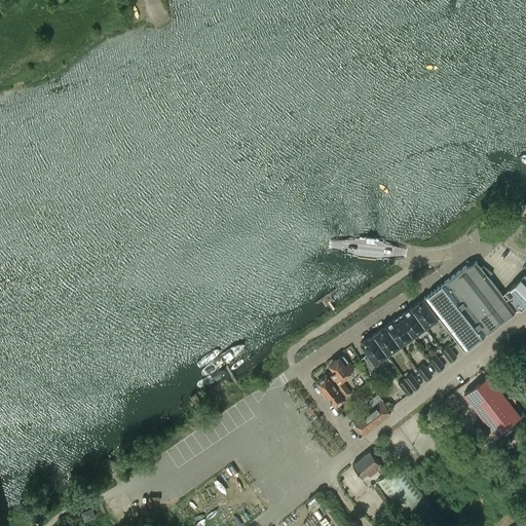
[(446,280),(487,333),(515,310),(502,294),(488,275),(493,273),(484,266),(482,268),(477,262),(464,266),(446,280)]
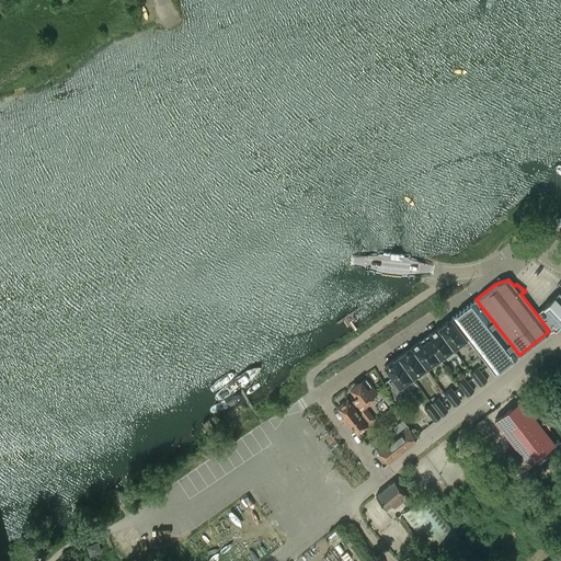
[(560,293),(559,292),(536,313),(549,331),(553,330),(556,331),(560,325),(560,293)]
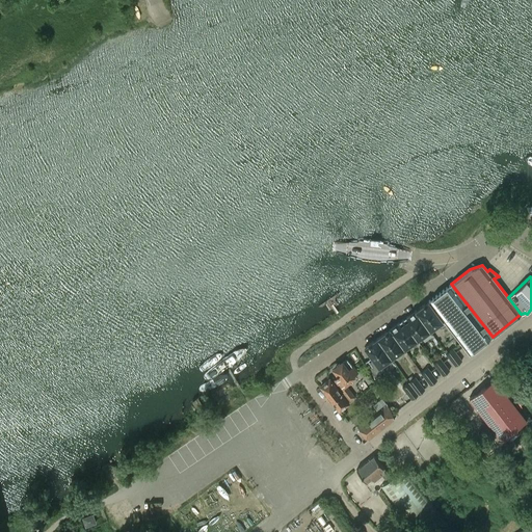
[(429,300),(428,301),(443,321),(470,354),(493,337),(451,284),(429,300)]
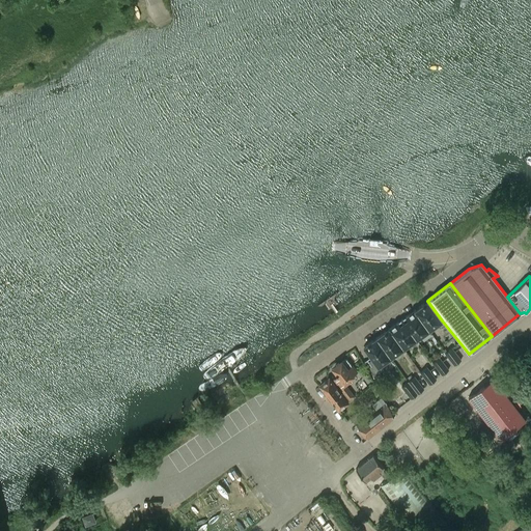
[(427,301),(414,310),(429,331),(442,322),(427,301)]
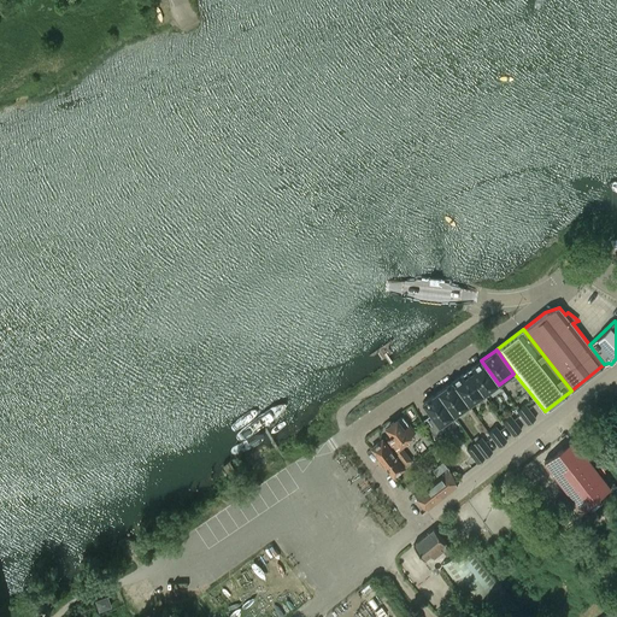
[(499,385),(481,360),(466,370),(483,394),(499,385)]
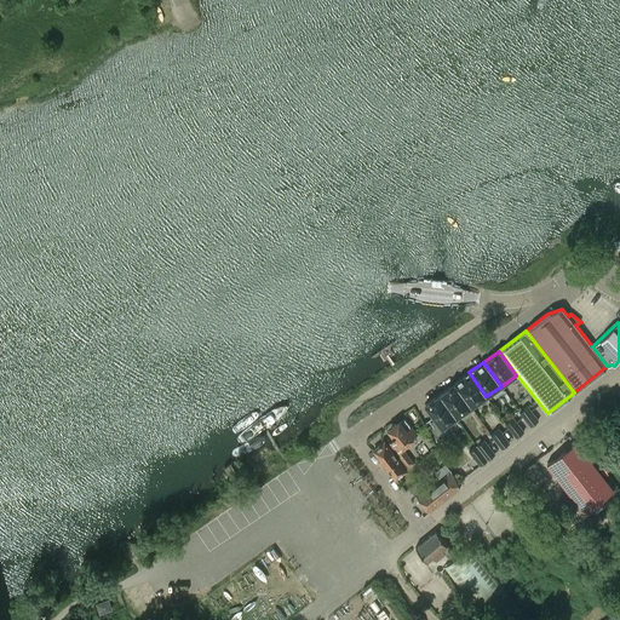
[(469,372),(454,383),(471,407),(486,396),(469,372)]
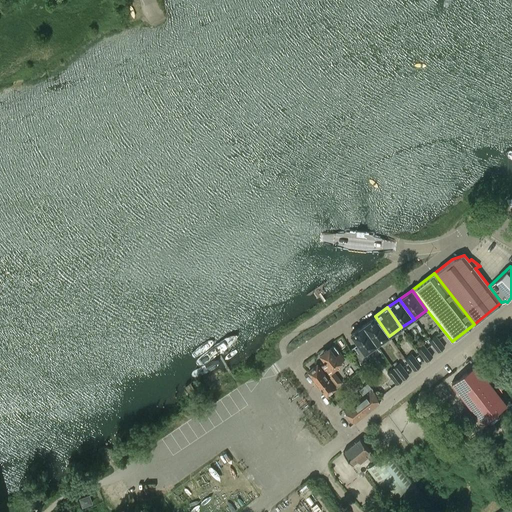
[(375,316),(363,325),(377,345),(389,336),(375,316)]
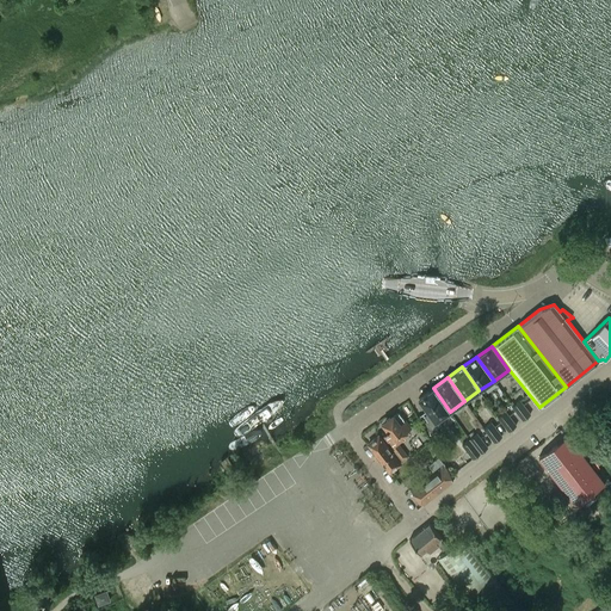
[(450,412),(433,388),(418,399),(434,423),(450,412)]
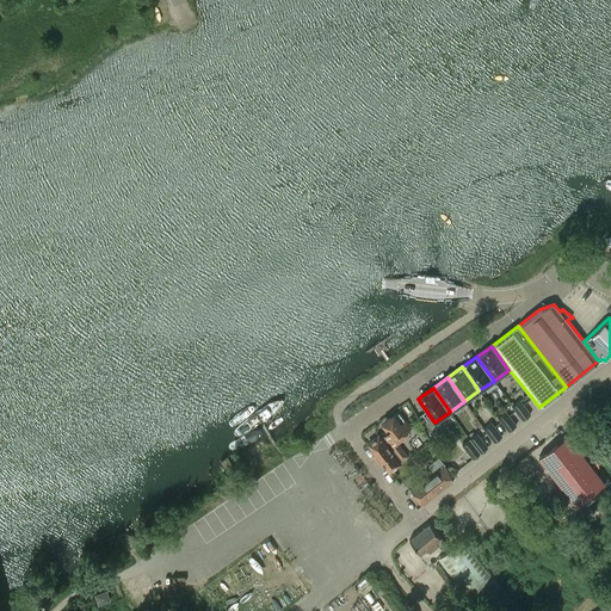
[(519,400),(511,406),(523,420),(530,414),(519,400)]
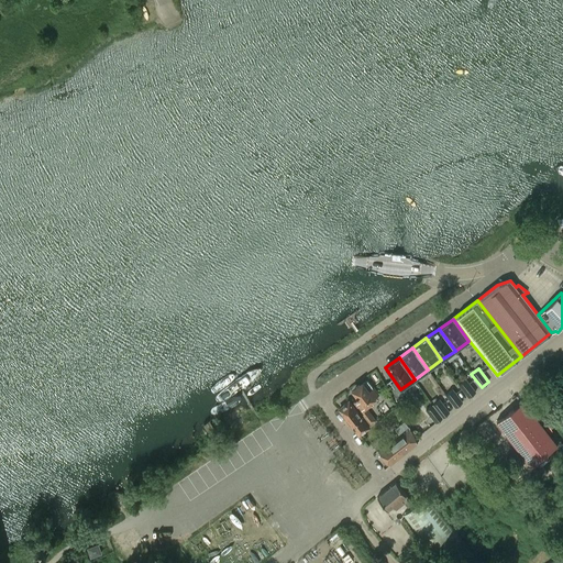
[(465,378),(457,384),(468,397),(475,392),(465,378)]
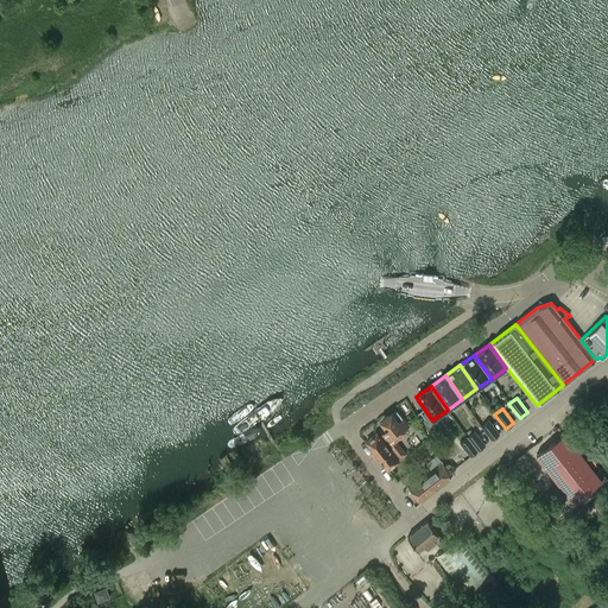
[(374,435),(367,441),(387,468),(398,461),(398,460),(406,453),(397,441),(403,436),(401,435),(406,430),(405,429),(409,426),(397,410),(381,422),(386,426),(384,428),(386,431),(378,438),(374,435)]
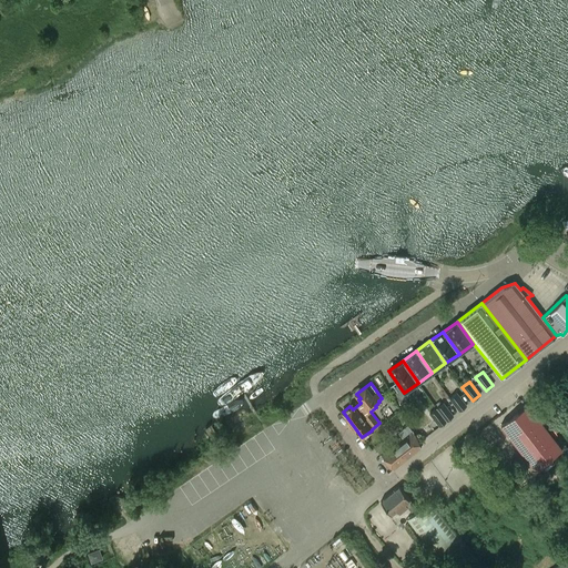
[(457,392),(449,398),(459,411),(467,405),(457,392)]
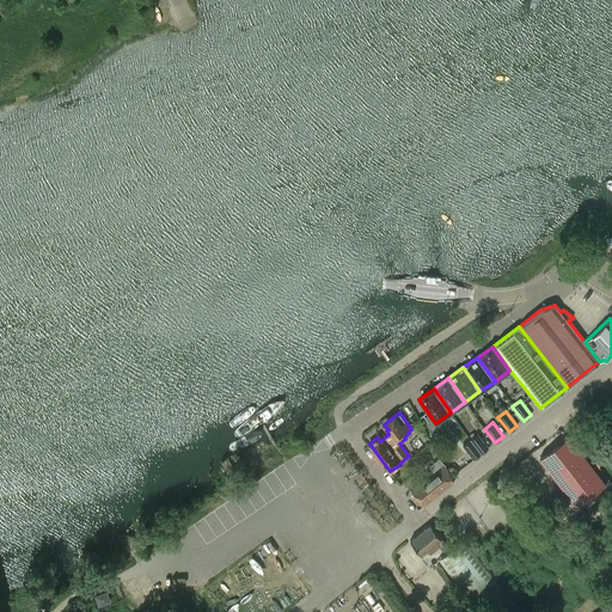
[(478,433),(463,445),(473,459),(489,447),(478,433)]
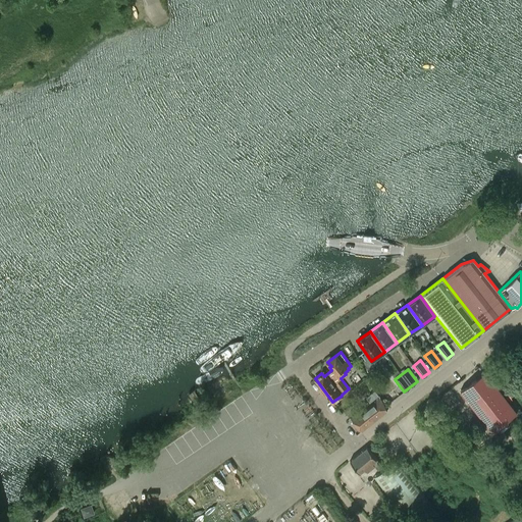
[(485,372),(461,390),(491,431),(516,412),(485,372)]
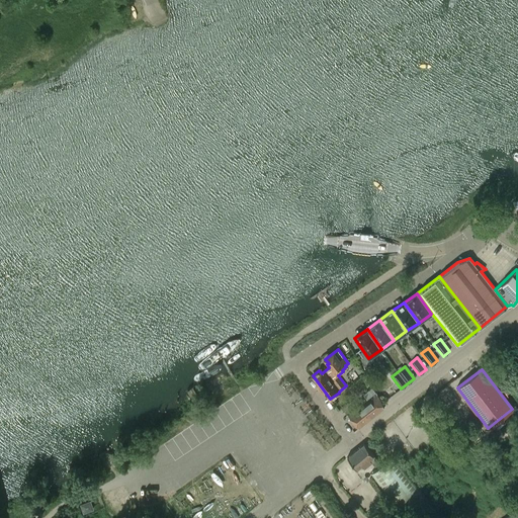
[(375,393),(347,414),(359,428),(383,408),(375,393)]
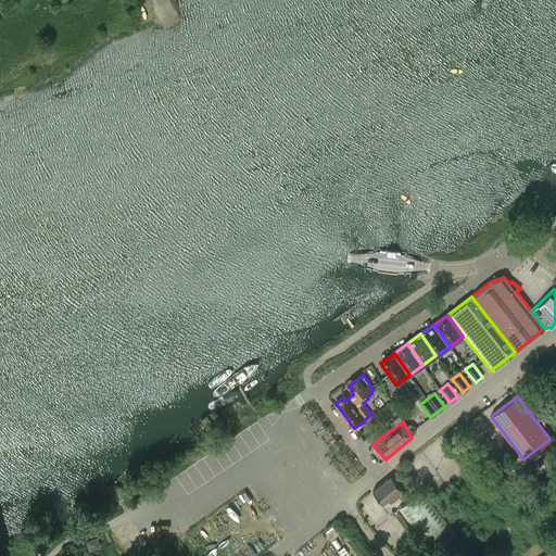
[(391,476),(373,491),(383,503),(389,500),(391,503),(400,496),(403,501),(407,496),(401,490),(391,476)]
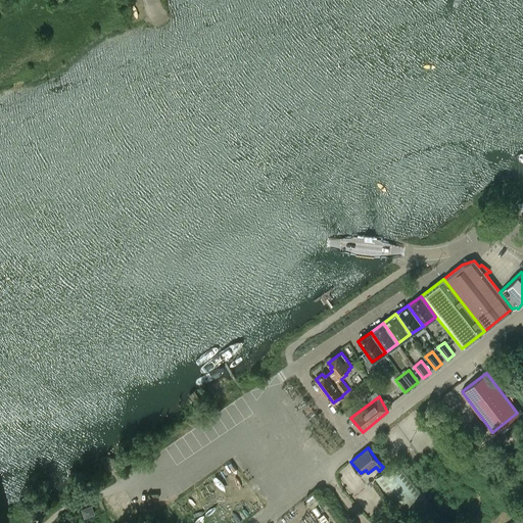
[(395,461),(374,477),(407,518),(428,502),(395,461)]
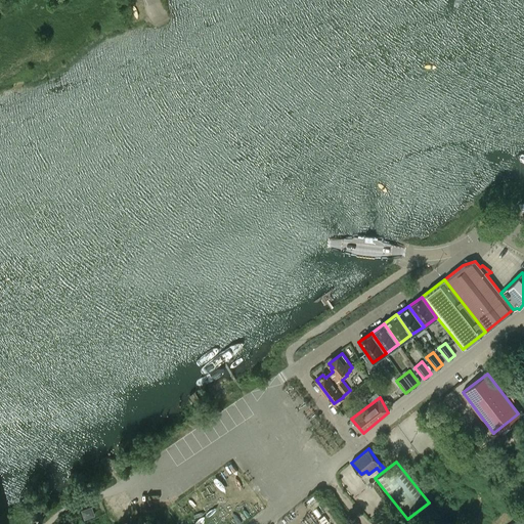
[(112,507),(125,493),(121,489),(107,501),(112,507)]
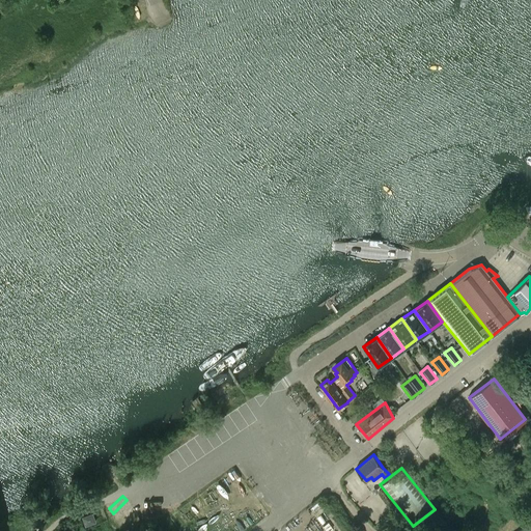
[(530,530),(530,521),(516,530),(530,530)]
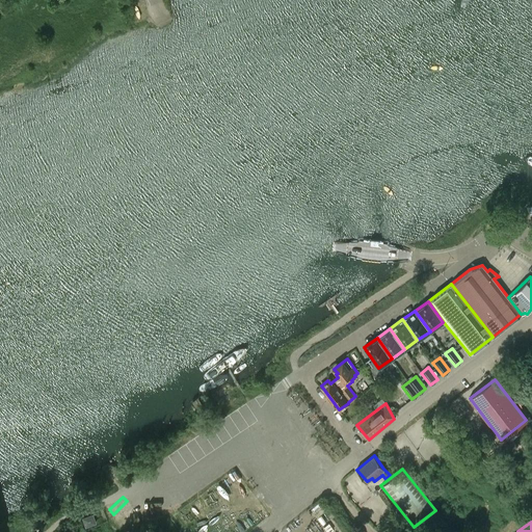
[(32,527),(32,528),(32,529),(32,530),(32,531),(33,531),(40,531),(41,531),(42,531),(42,530),(43,529),(43,528),(43,527),(42,526),(42,525),(41,525),(41,524),(40,523),(38,523),(37,523),(36,523),(35,523),(34,524),(33,524),(33,525),(32,526),(32,527)]
